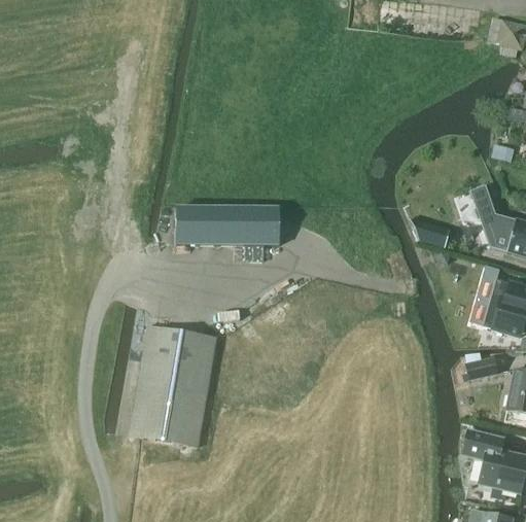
[(512,160),(515,147),(495,143),(492,155),(512,160)]
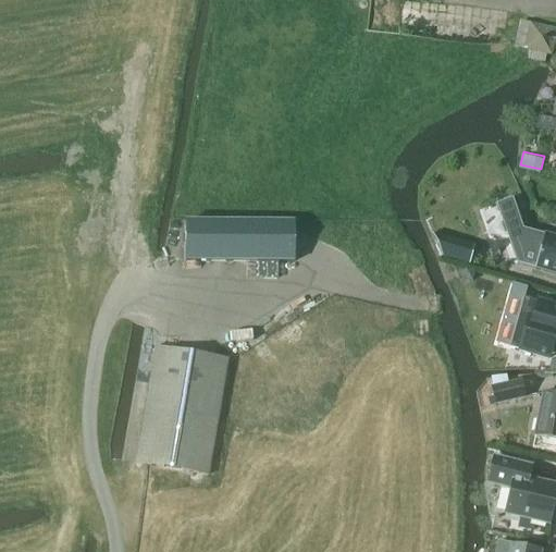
[(513,195),(497,200),(518,259),(555,269),(555,234),(523,225),(513,195)]
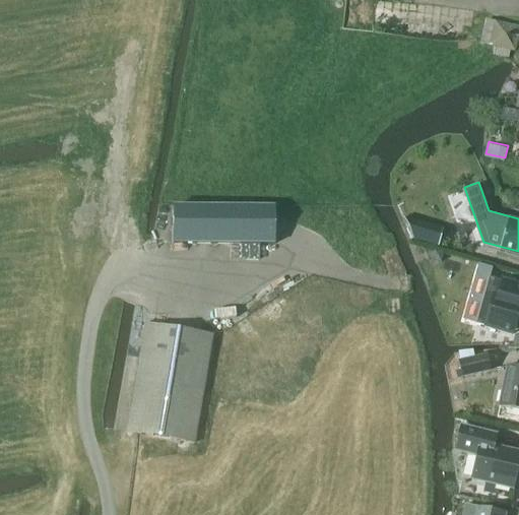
[(175,240),(275,240),(275,203),(175,203),(175,240)]
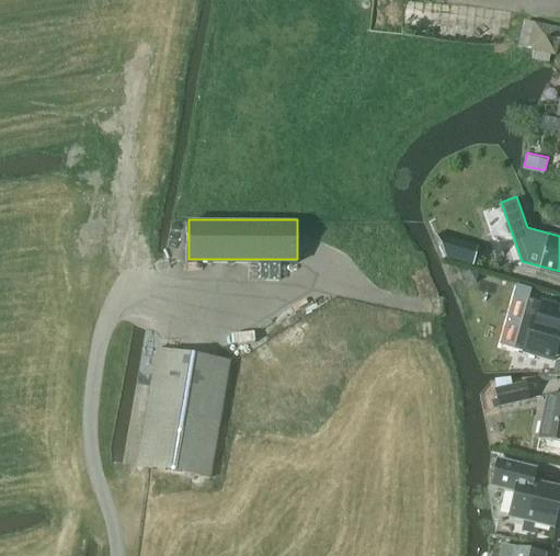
[(473,262),(467,240),(436,233),(446,254),(461,259),(473,262)]
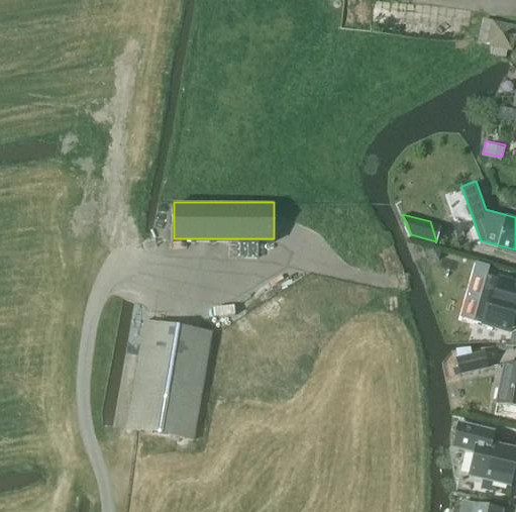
[(515,281),(488,273),(475,319),(506,327),(510,312),(514,313),(515,313),(515,281)]
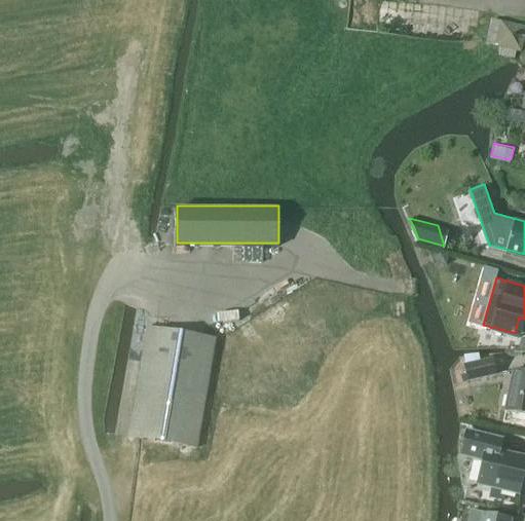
[(147,324),(128,434),(198,445),(217,335),(147,324)]
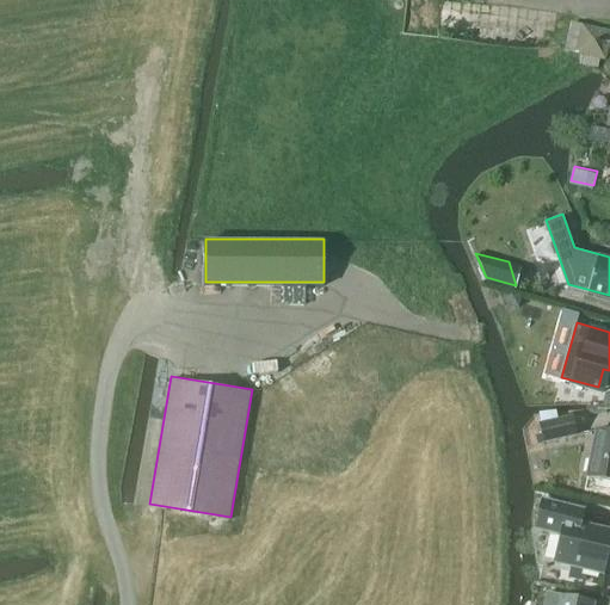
[(543,442),(578,433),(573,413),(540,420),(543,442)]
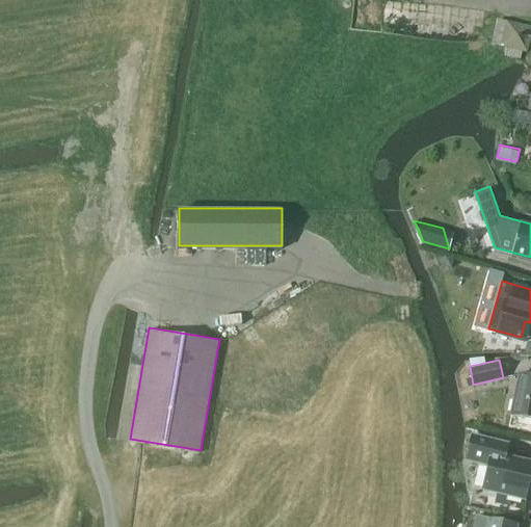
[(530,373),(519,371),(510,412),(530,417),(530,373)]
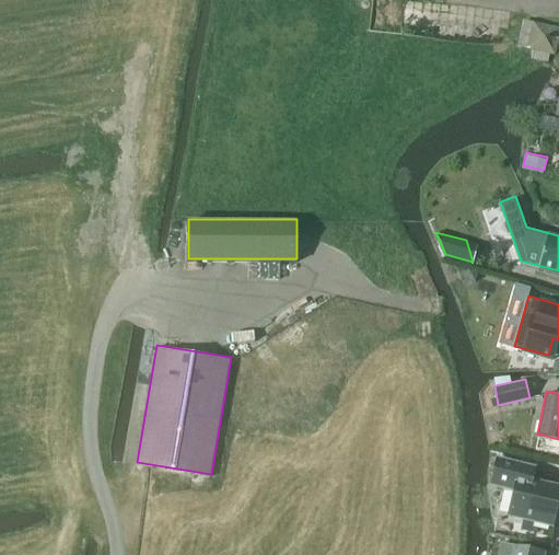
[(493,469),(490,482),(496,484),(515,488),(510,511),(551,522),(558,489),(558,484),(531,477),(534,464),(497,455),(493,469)]
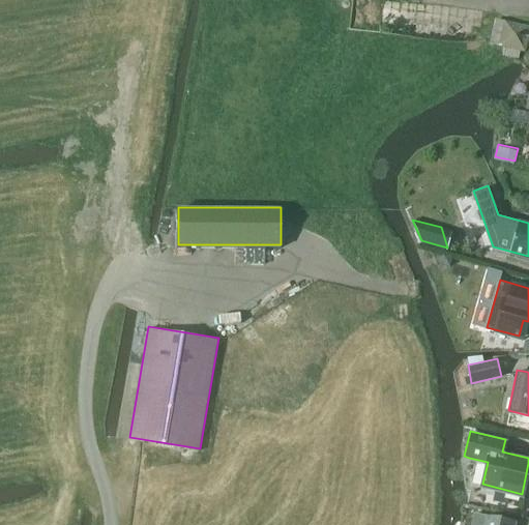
[(516,524),(517,520),(486,514),(475,512),(472,524),(516,524)]
